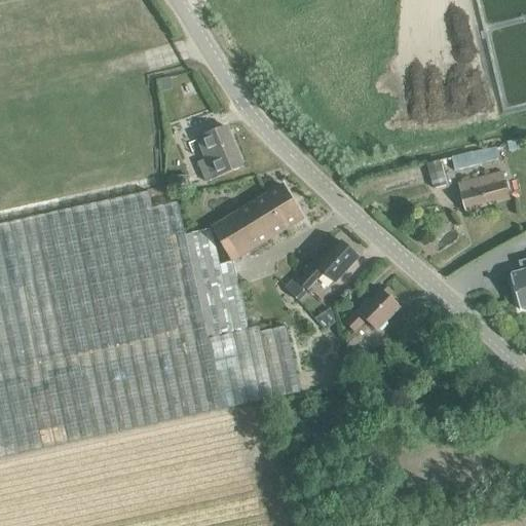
[(184,96),(194,91),(191,82),(180,87),(184,96)]
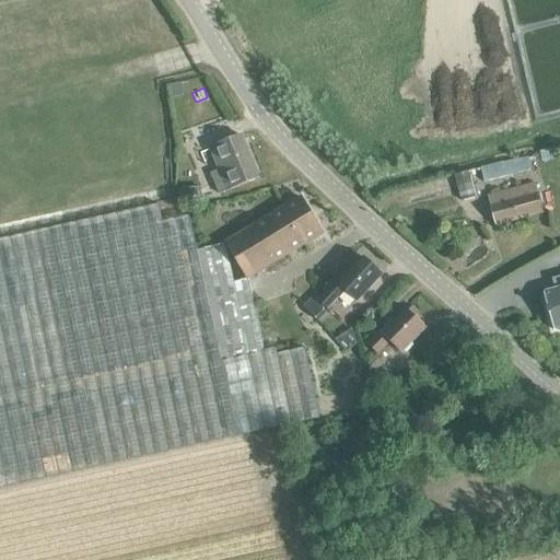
[(219,195),(258,178),(241,136),(210,148),(219,170),(210,173),(219,195)]
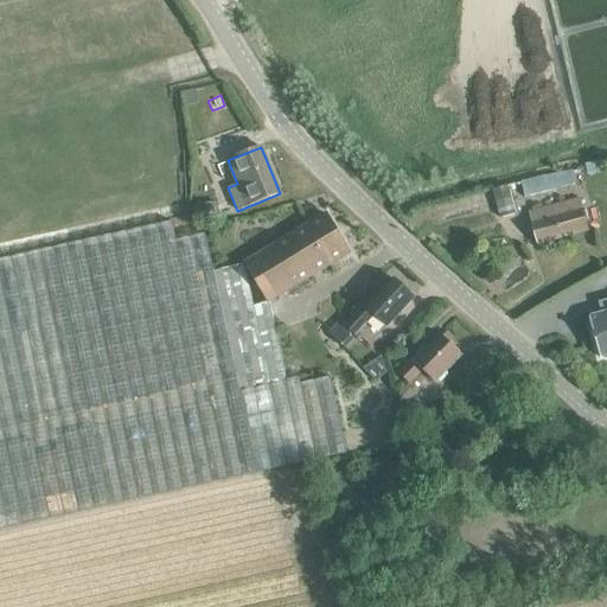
[(587,176),(602,173),(600,161),(585,165),(587,176)]
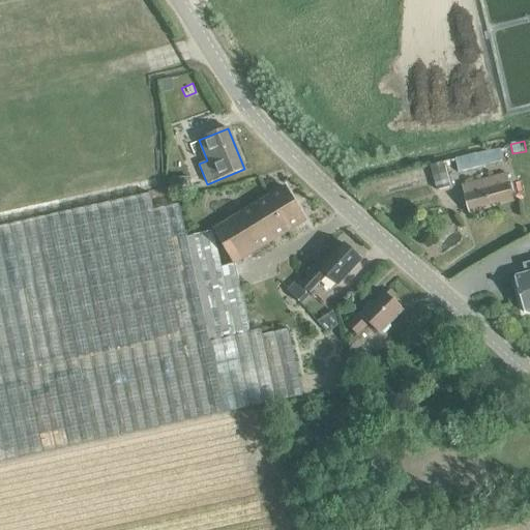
[(502,160),(500,150),(470,155),(455,158),(458,173),(478,168),(502,160)]
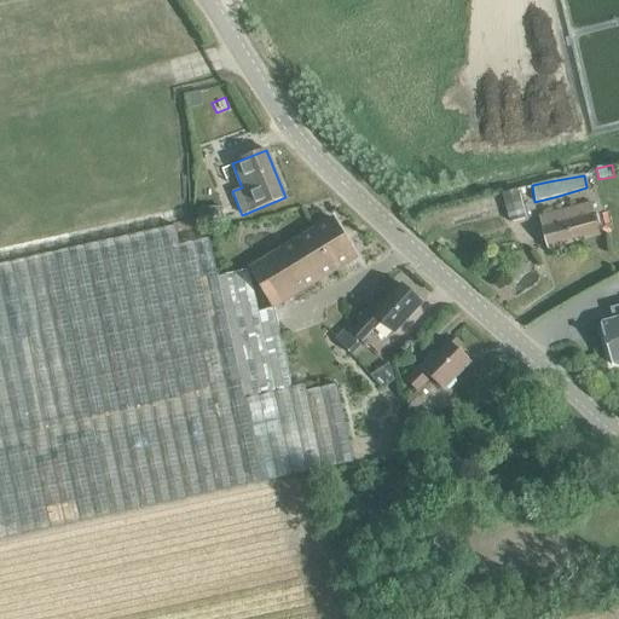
[(510,223),(525,219),(518,190),(503,194),(510,223)]
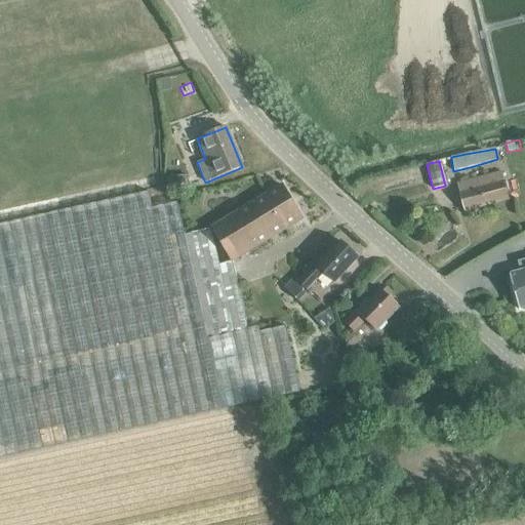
[(501,172),(456,184),(463,211),(509,200),(501,172)]
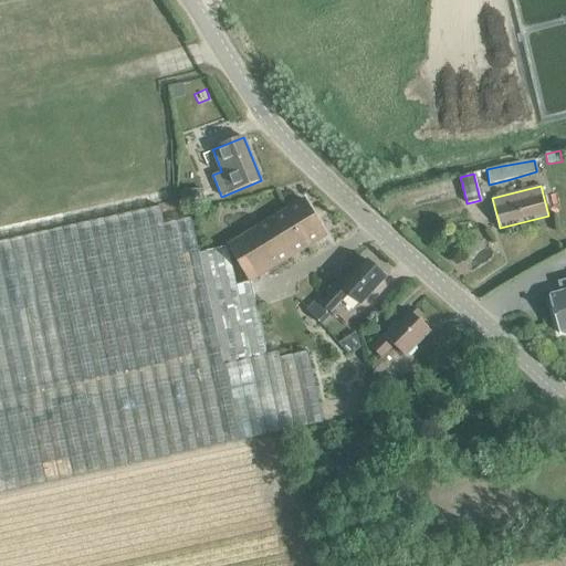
[(0,488),(286,427),(325,419),(308,341),(263,350),(249,282),(231,286),(222,241),(202,245),(198,222),(156,231),(149,198),(0,231),(0,488)]
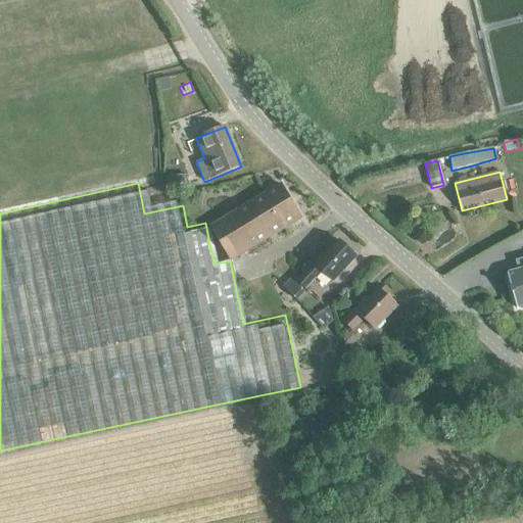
[(232,260),(300,219),(280,185),(211,226),(232,260)]
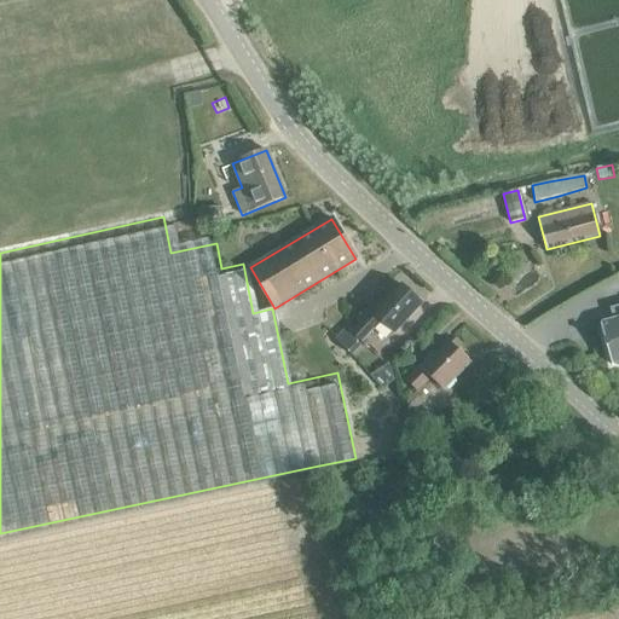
[(382,300),(352,333),(362,342),(382,322),(394,333),(421,304),(418,301),(420,298),(415,294),(411,294),(401,285),(385,302),(382,300)]
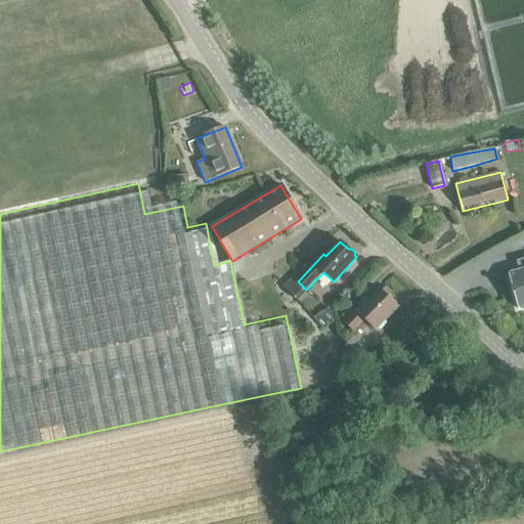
[(523,260),(518,262),(520,271),(510,274),(510,273),(508,274),(518,309),(519,309),(519,308),(523,306),(523,260)]
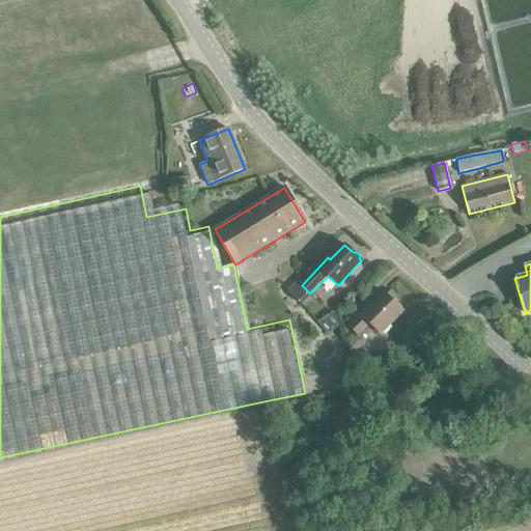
[(403,310),(386,292),(373,305),(372,303),(348,327),(358,336),(369,325),(380,334),(403,310)]
